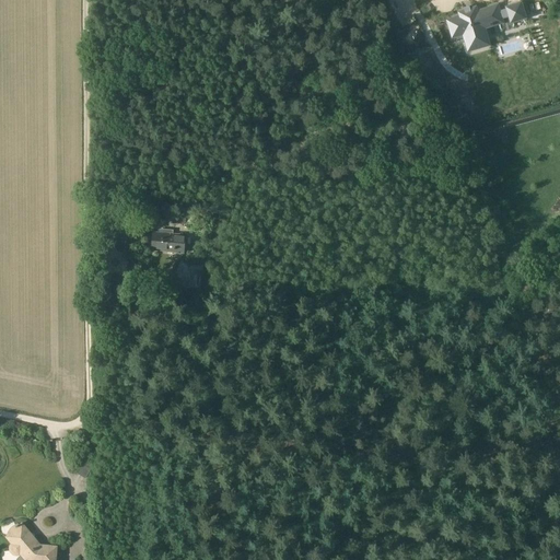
[(501,21),(499,18),(508,14),(510,21),(523,16),(518,1),(504,7),(505,9),(498,11),(496,4),(475,12),(474,8),(468,10),(468,9),(463,11),(463,12),(457,13),(458,18),(446,22),(452,38),(463,35),(465,43),(486,36),(482,27),(501,21)]
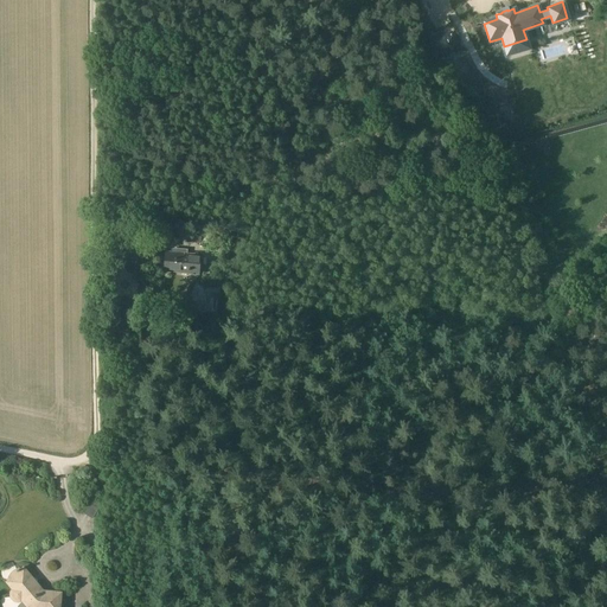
[(451,46),(454,52),(461,50),(459,44),(460,42),(458,36),(453,34),(448,37),(447,40),(448,45),(451,46)]
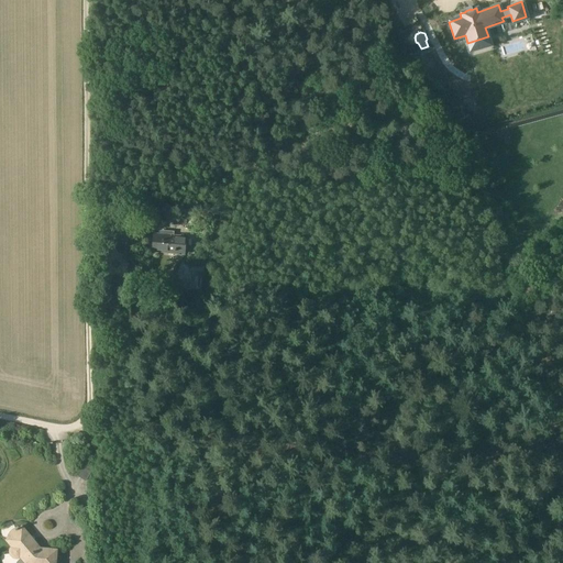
[(562,66),(553,32),(541,35),(541,36),(529,40),(528,37),(506,43),(506,44),(496,46),(515,118),(530,113),(559,219),(562,218),(562,192),(542,113),(553,110),(562,144),(562,66)]
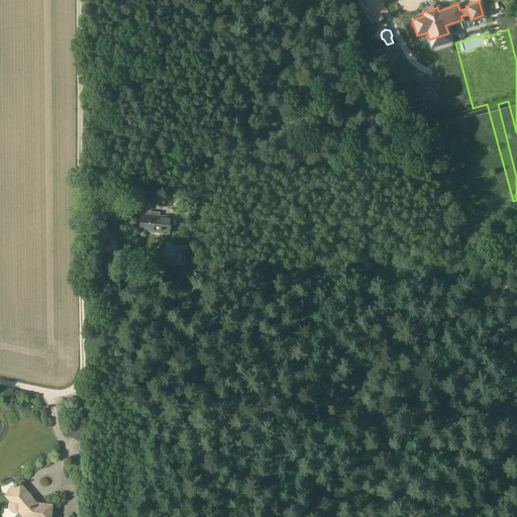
[(425,66),(440,115),(449,113),(434,63),(425,66)]
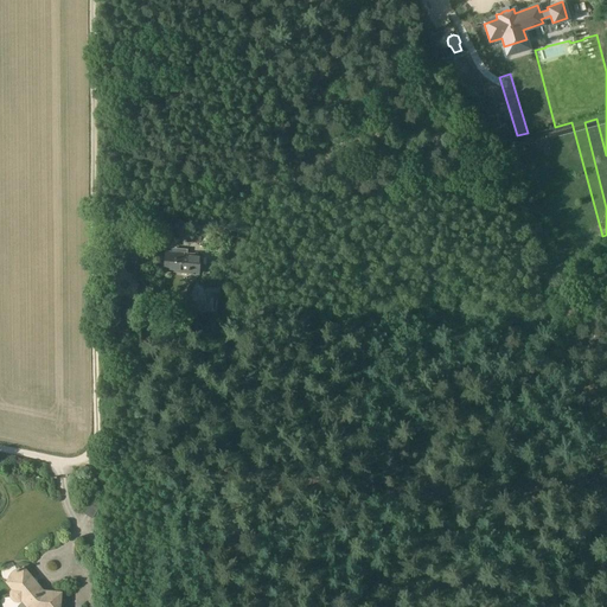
[(200,232),(186,231),(185,242),(199,243),(200,234),(200,232)]
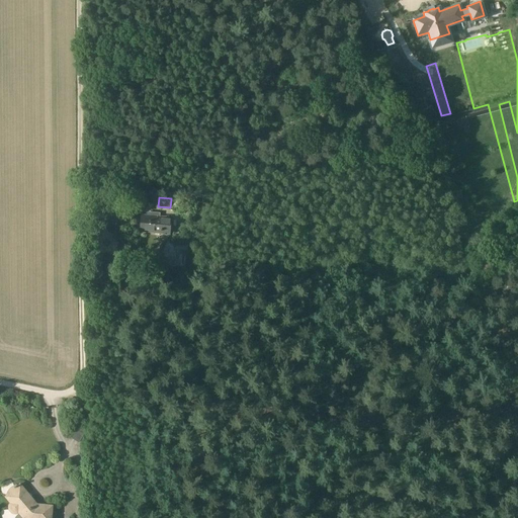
[(147,212),(147,217),(141,216),(140,231),(144,232),(144,230),(153,231),(154,231),(154,234),(170,235),(170,223),(166,222),(167,220),(161,220),(161,218),(159,218),(159,213),(147,212)]
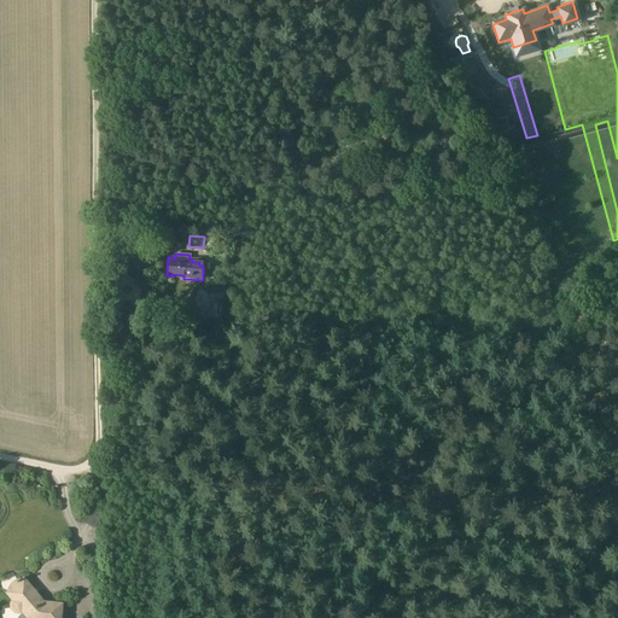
[(209,298),(222,298),(223,298),(222,287),(209,287),(209,298)]
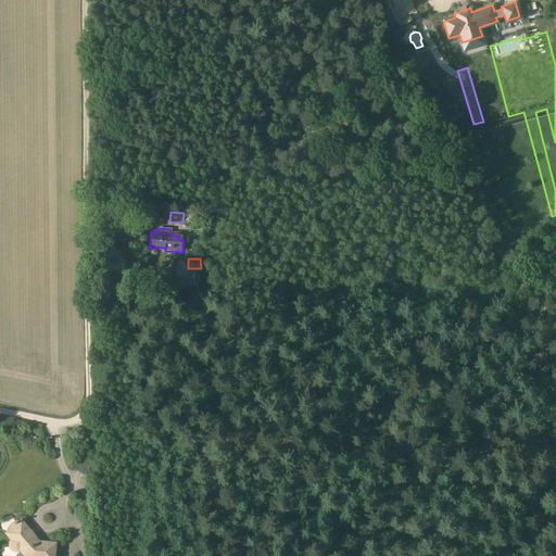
[(76,470),(85,476),(92,465),(84,458),(76,470)]
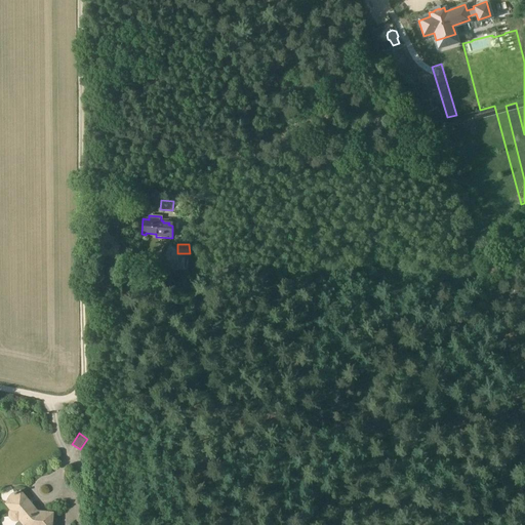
[(49,524),(51,514),(36,513),(19,492),(19,493),(16,493),(13,494),(13,495),(10,496),(8,499),(7,503),(5,505),(10,511),(9,512),(9,514),(9,516),(10,518),(11,520),(13,520),(15,520),(16,520),(18,519),(21,522),(24,524),(49,524)]
